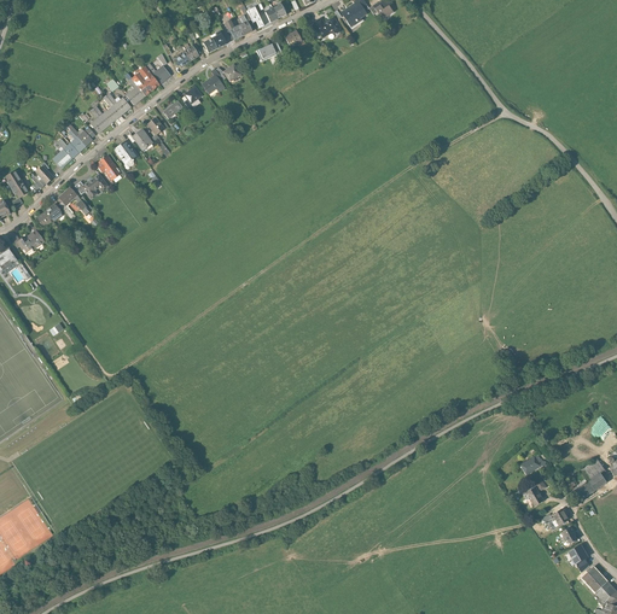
[(359,0),(342,12),(351,27),(362,18),(361,16),(370,11),(361,0),(359,0)]
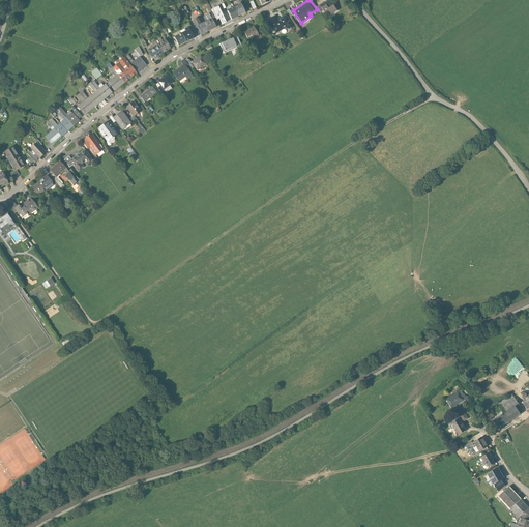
[(329,0),(322,4),(329,15),(338,8),(331,0),(329,0)]
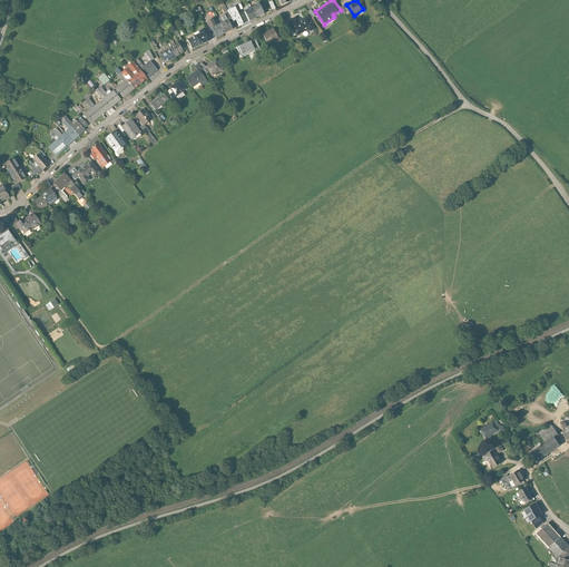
[(253,8),(256,17),(264,13),(260,5),(253,8)]
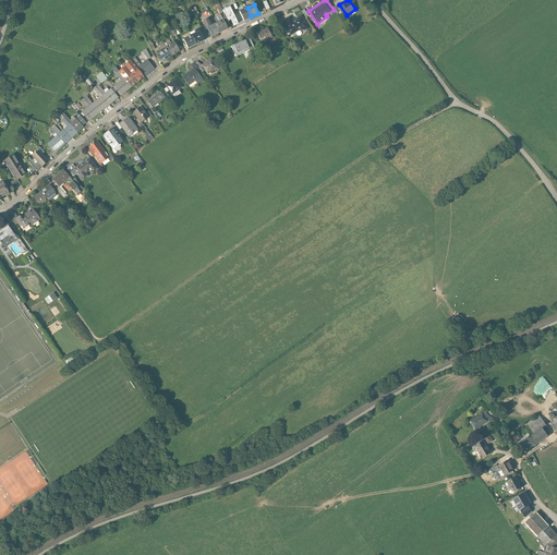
[(251,16),(247,8),(240,10),(244,19),(251,16)]
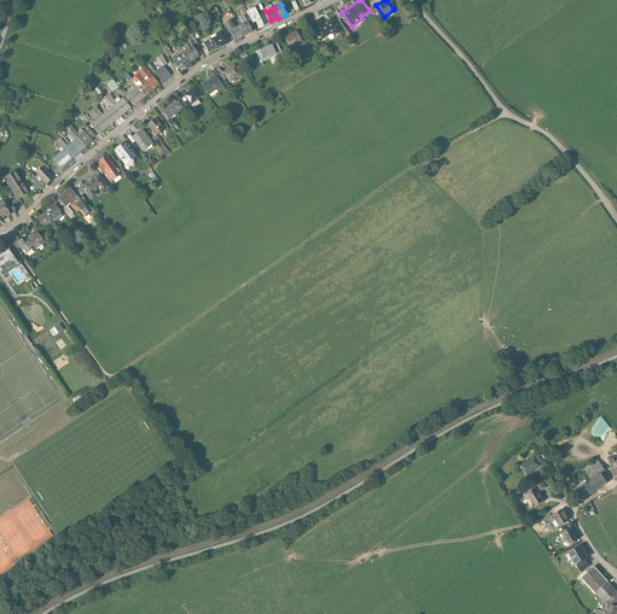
[(262,30),(254,12),(245,16),(251,28),(255,27),(257,33),(262,30)]
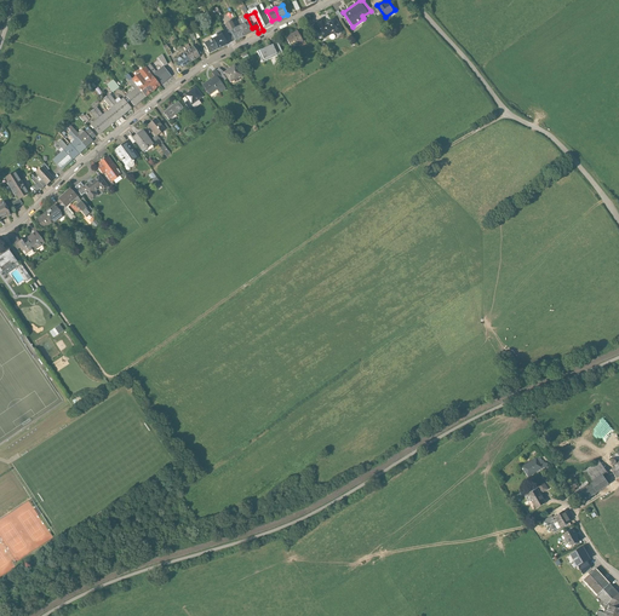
[(322,17),(314,22),(322,38),(334,32),(338,33),(342,30),(342,27),(339,24),(334,16),(325,22),(322,17)]
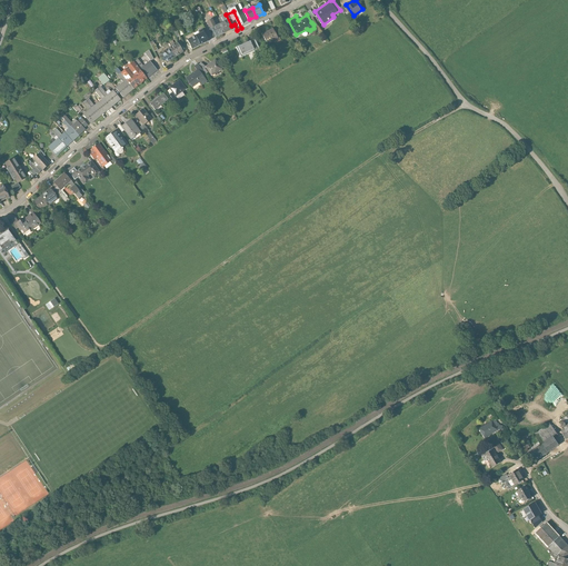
[(222,37),(218,28),(213,30),(211,25),(206,27),(209,32),(208,32),(211,39),(212,38),(215,41),(222,37)]
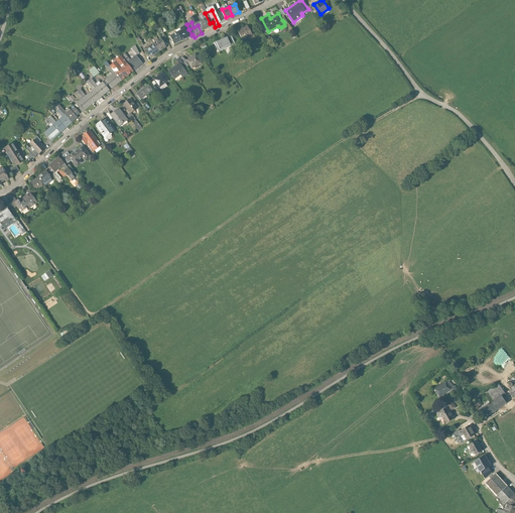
[(198,25),(202,33),(209,30),(205,22),(198,25)]
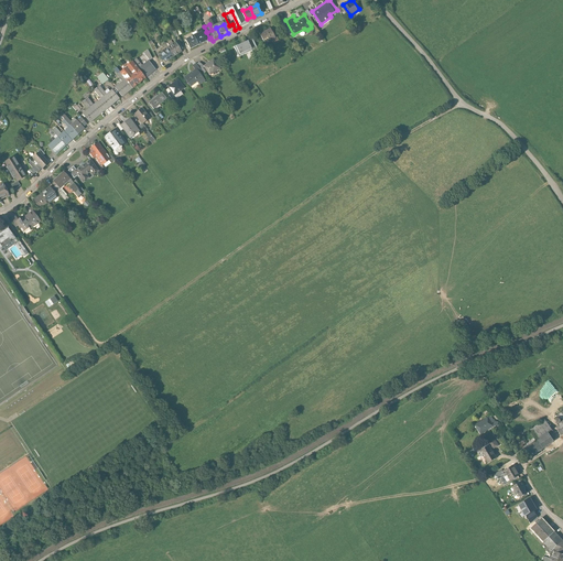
[(271,28),(259,33),(263,42),(275,36),(271,28)]
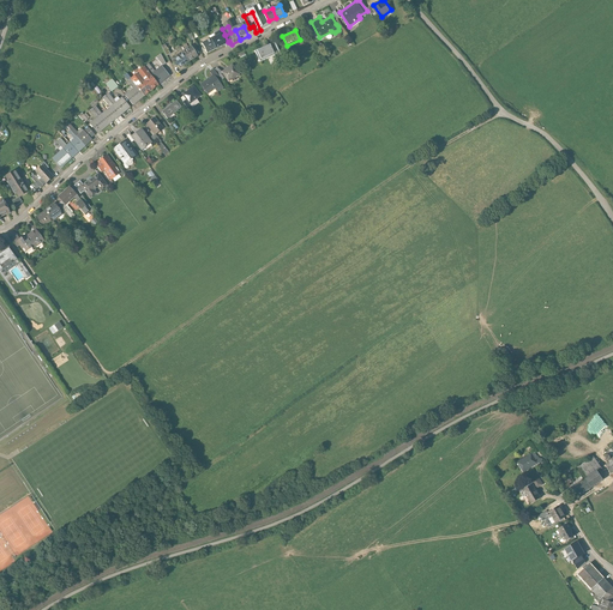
[(211,38),(216,49),(226,44),(221,34),(211,38)]
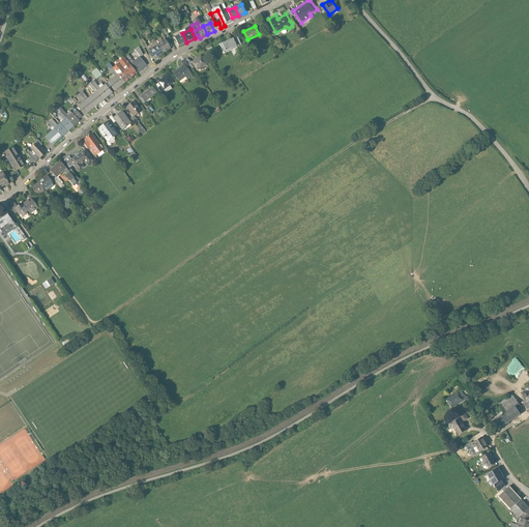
[(186,42),(182,33),(174,37),(178,47),(186,42)]
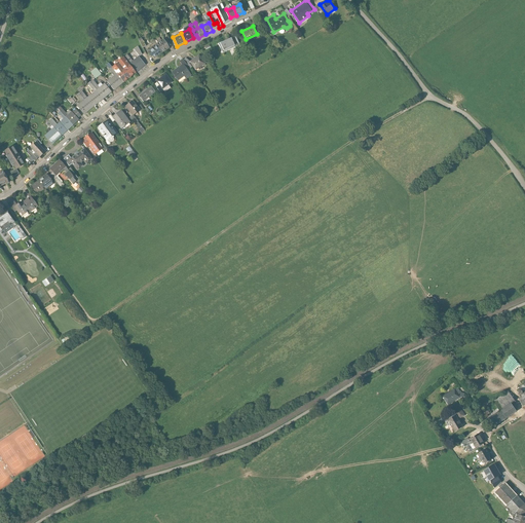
[(232,34),(217,42),(222,52),(237,44),(232,34)]
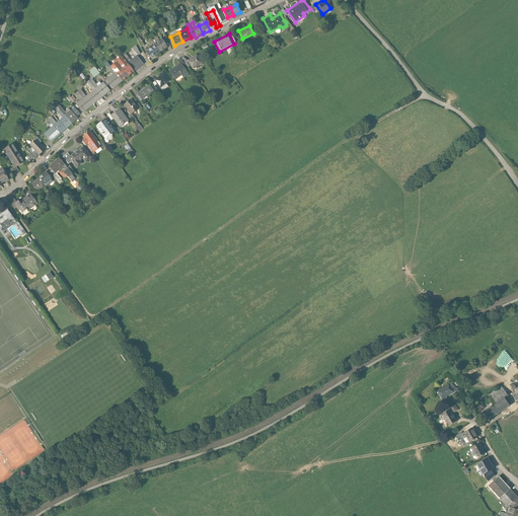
[(154,43),(159,52),(168,47),(163,38),(154,43)]
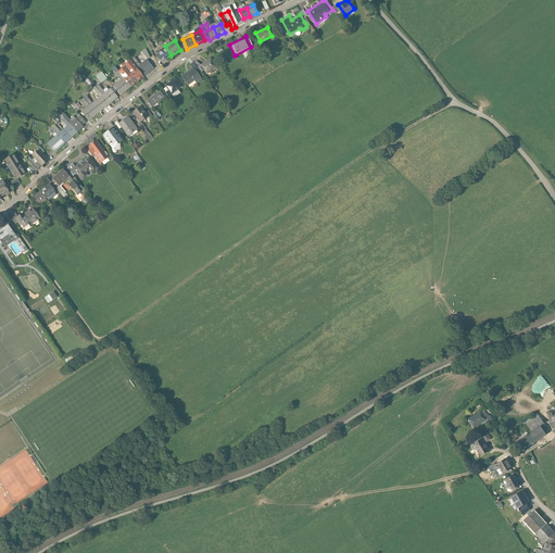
[(171,55),(165,46),(154,51),(161,61),(171,55)]
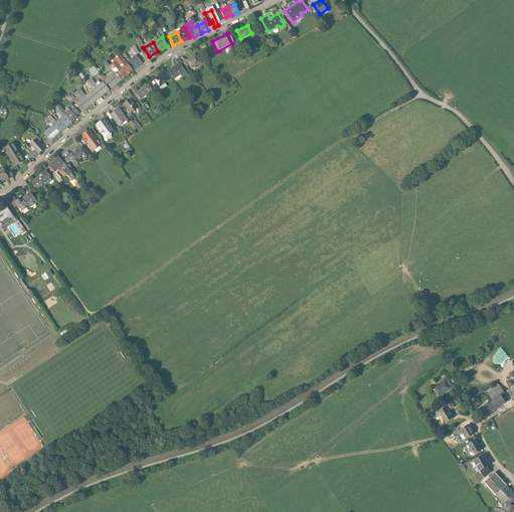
[(195,52),(185,58),(191,67),(201,61),(195,52)]
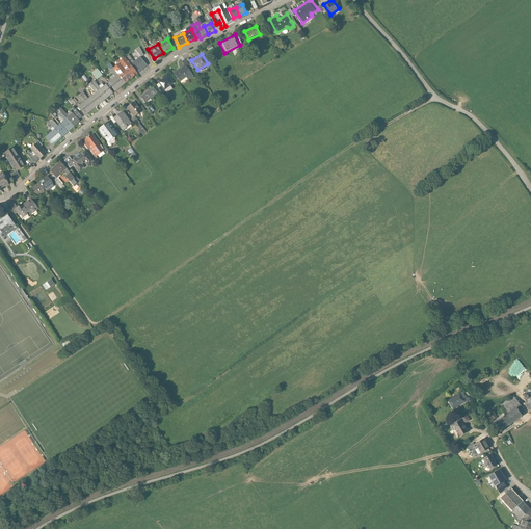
[(120,63),(131,78),(137,73),(130,64),(124,57),(117,62),(120,63)]
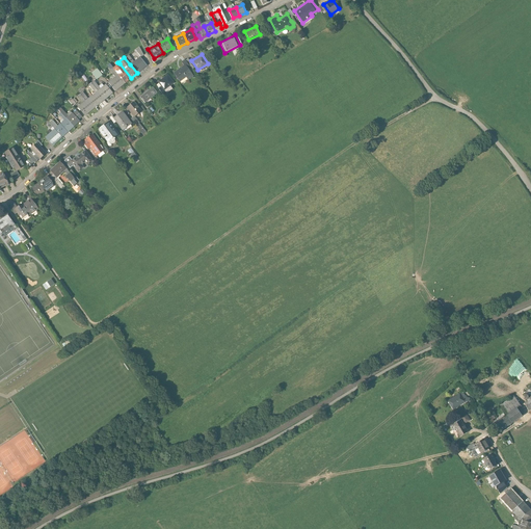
[(130,64),(137,73),(147,65),(139,57),(130,64)]
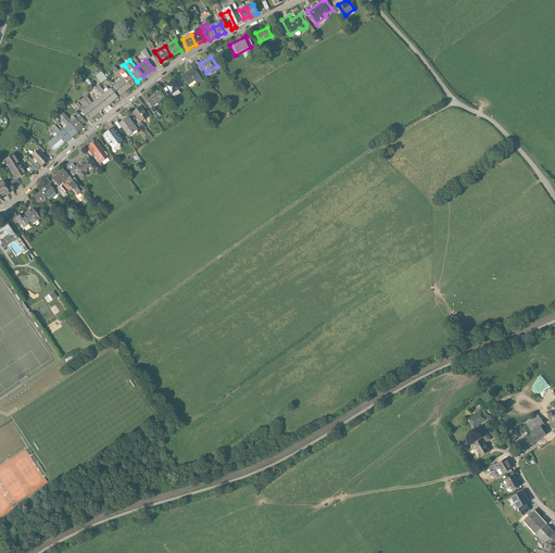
[(191,68),(181,75),(187,84),(194,78),(198,82),(203,77),(193,63),(189,66),(191,68)]
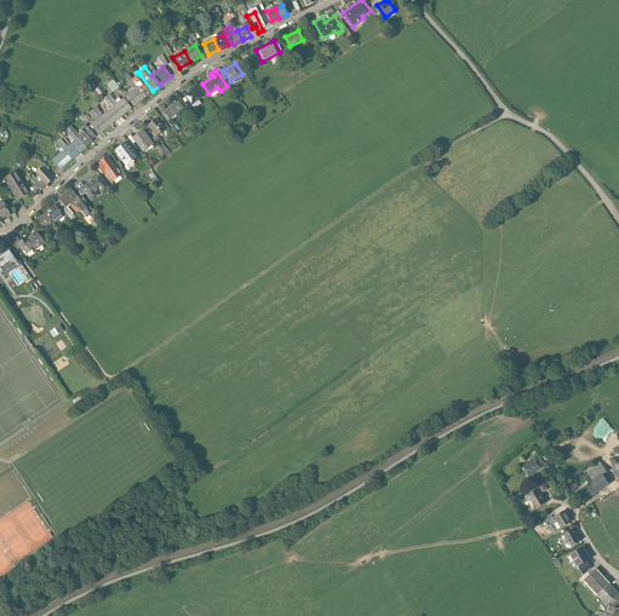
[(153,91),(139,74),(132,80),(137,86),(145,97),(153,91)]
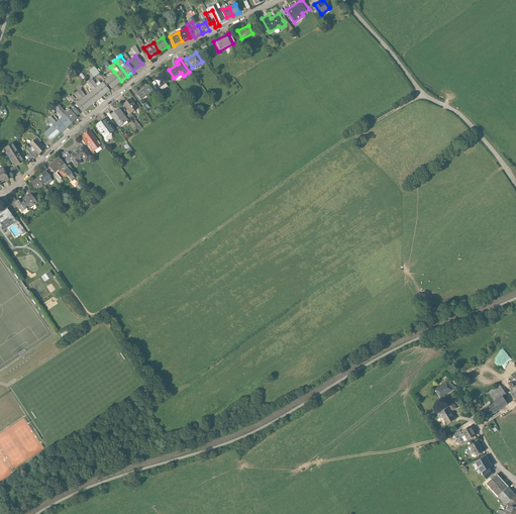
[(94,80),(100,76),(95,70),(89,74),(94,80)]
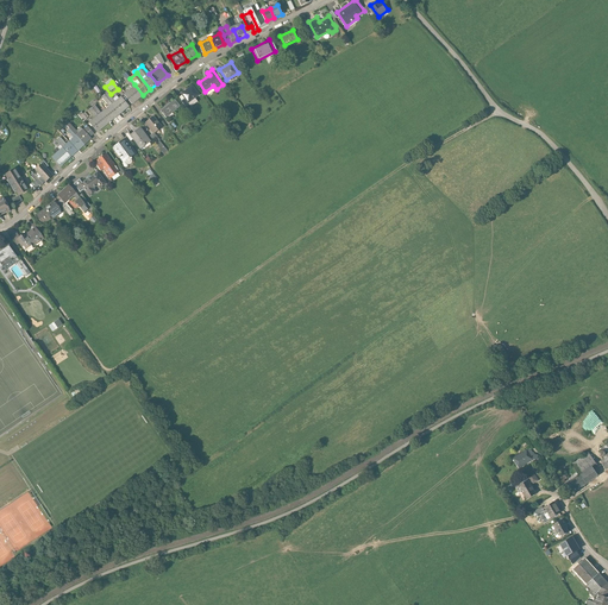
[(135,84),(124,93),(132,104),(143,95),(135,84)]
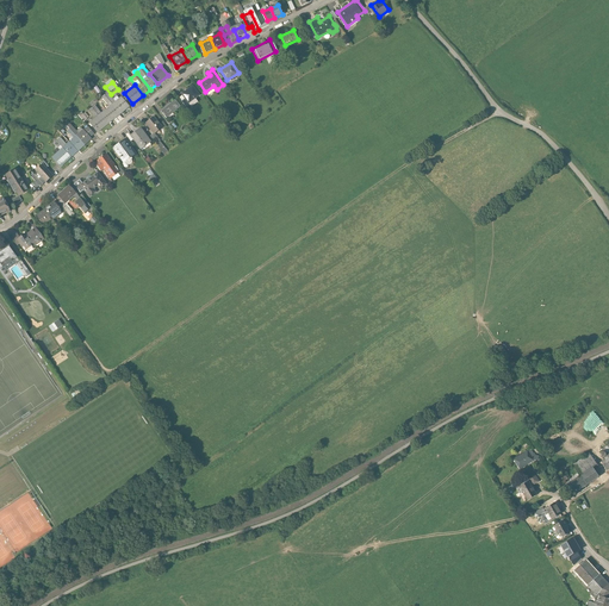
[(193,85),(181,92),(188,102),(200,94),(193,85)]
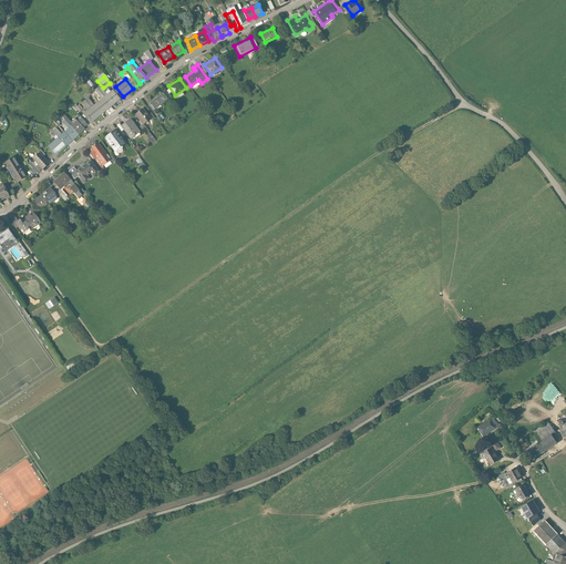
[(112,89),(104,94),(113,105),(120,99),(112,89)]
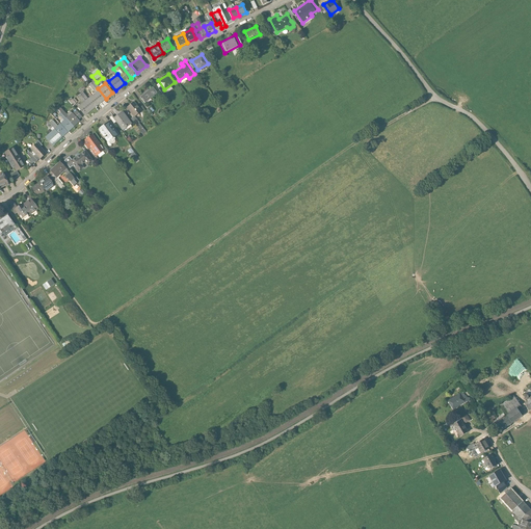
[(139,95),(144,102),(158,91),(152,84),(139,95)]
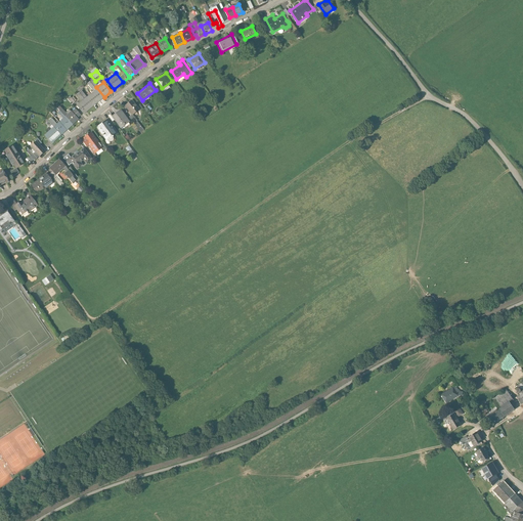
[(96,87),(90,93),(97,102),(104,97),(96,87)]
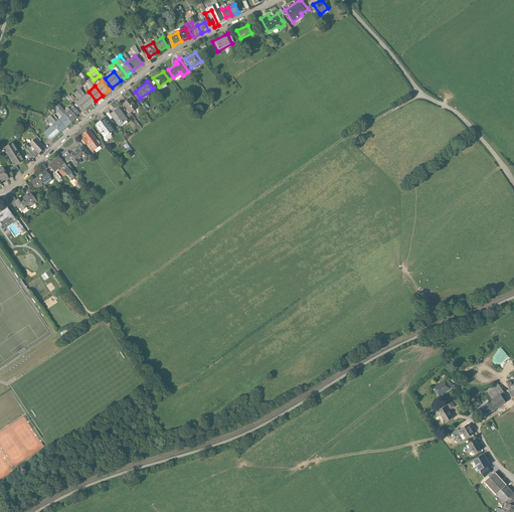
[(89,92),(81,97),(89,106),(96,101),(89,92)]
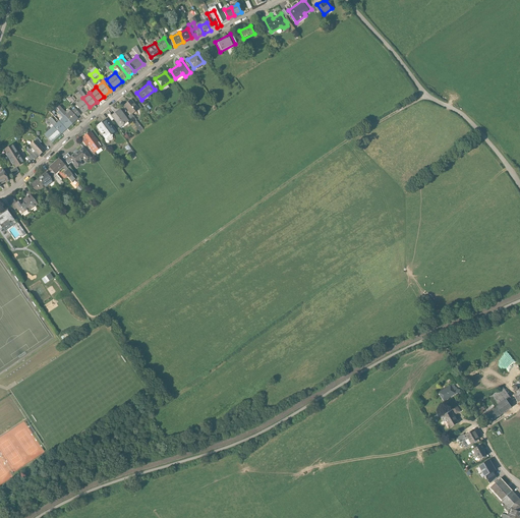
[(82,112),(90,107),(82,98),(75,103),(82,112)]
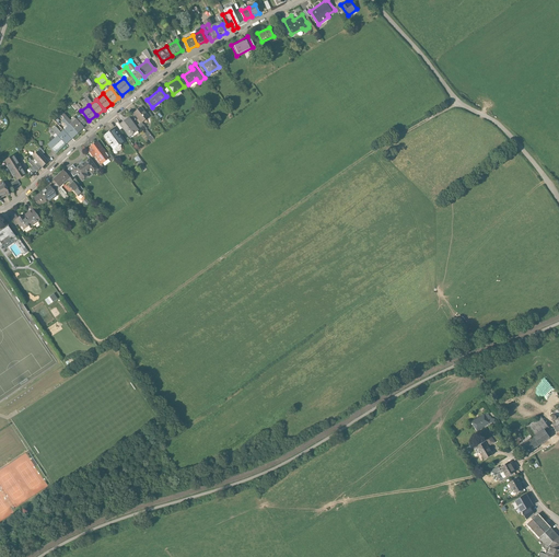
[(142,106),(134,112),(141,123),(150,116),(142,106)]
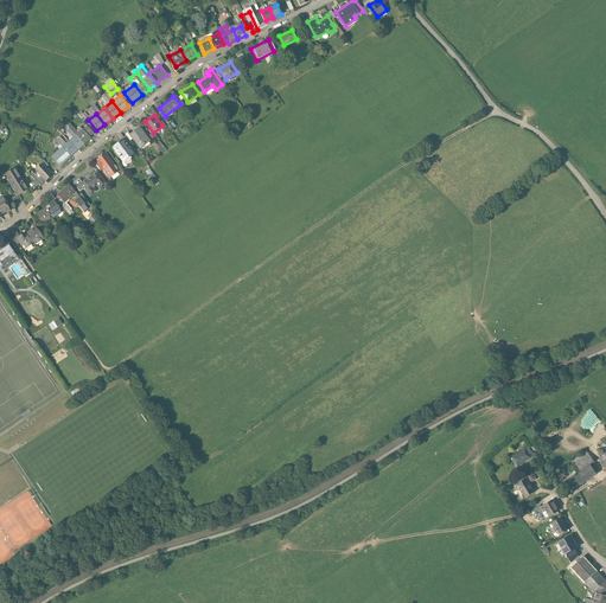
[(140,126),(129,134),(138,147),(150,140),(140,126)]
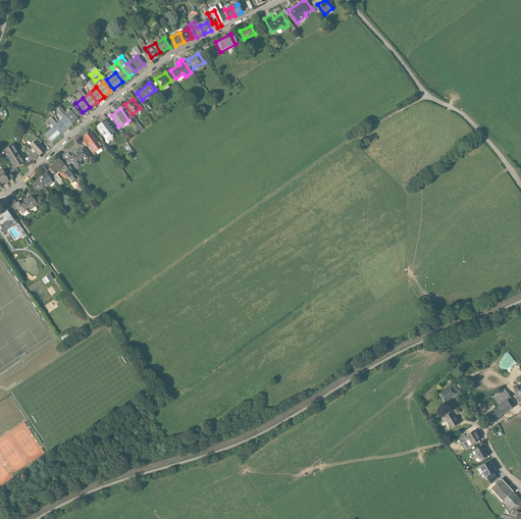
[(66,115),(72,123),(81,117),(73,109),(66,115)]
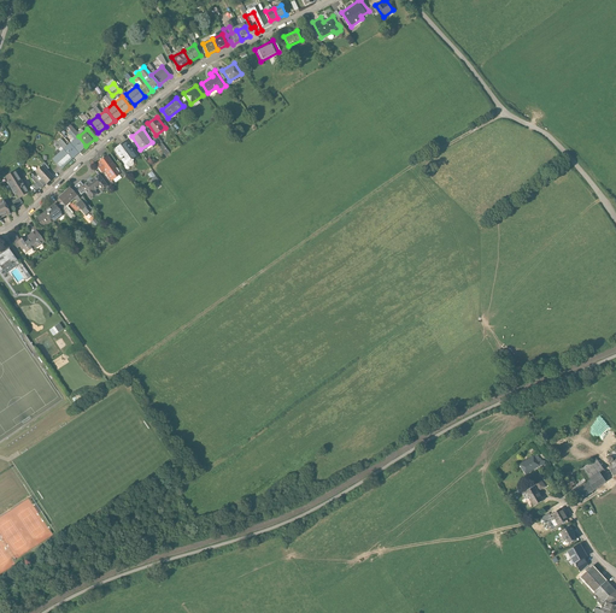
[(70,143),(77,153),(86,146),(78,136),(70,143)]
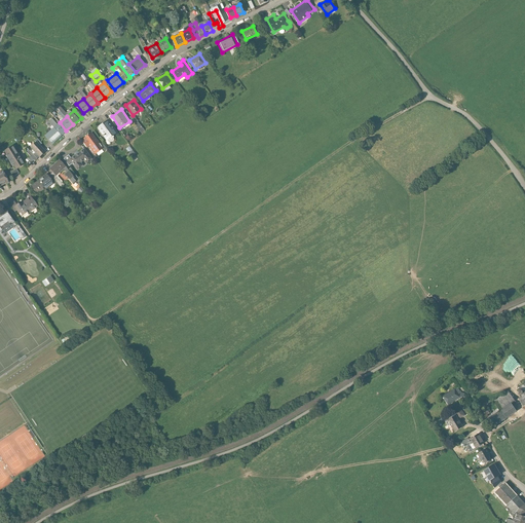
[(108,118),(97,126),(106,140),(118,132),(108,118)]
